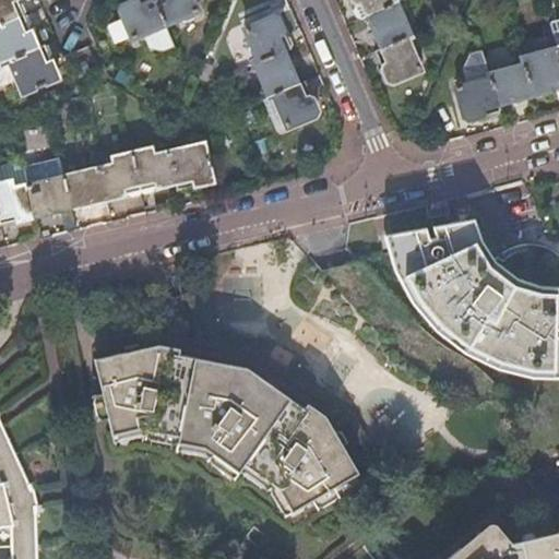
[(0,0),(0,27),(15,21),(8,2),(13,0),(0,0)]
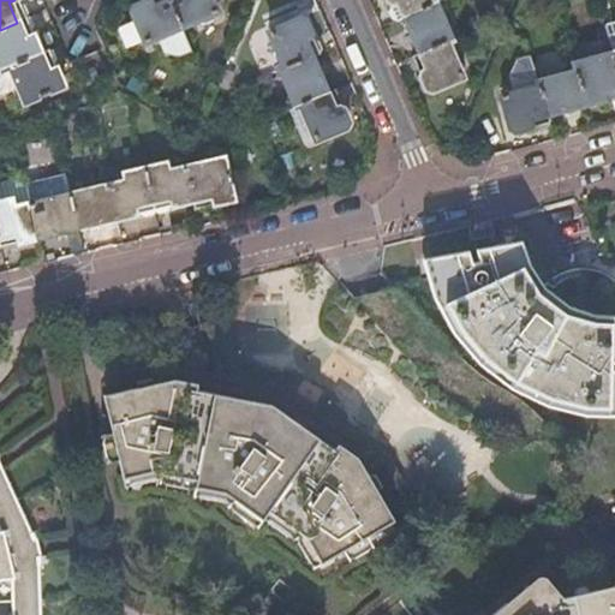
[(172,0),(169,1),(181,30),(218,15),(210,0),(172,0)]
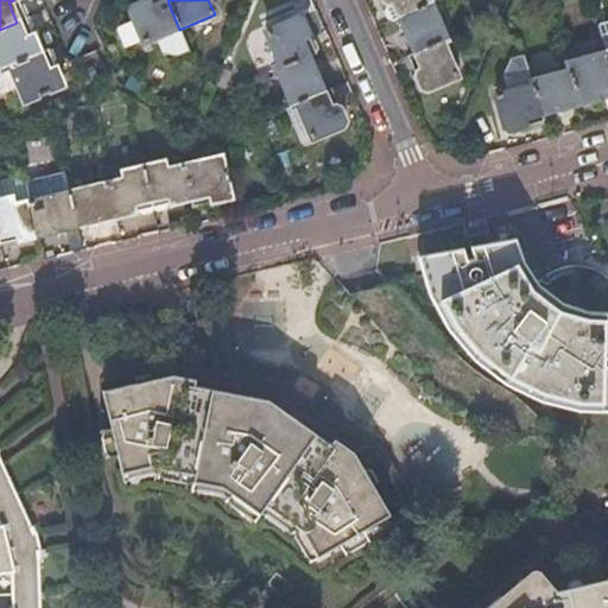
[(391,2),(399,20),(434,5),(444,0),(382,0),(385,5),(391,2)]
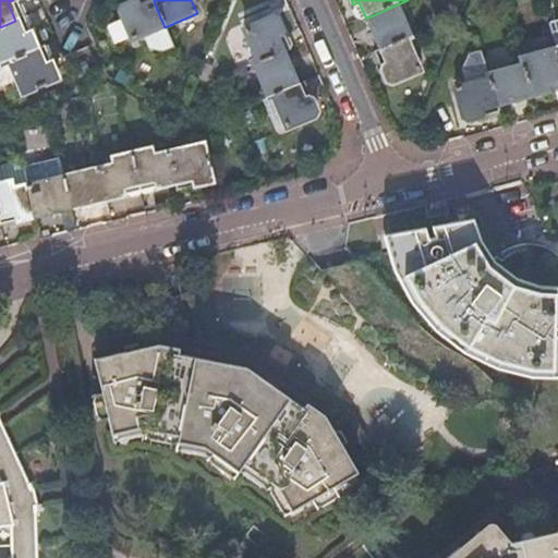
[(165,27),(154,1),(137,9),(135,2),(122,8),(120,17),(108,23),(117,44),(128,39),(132,40),(141,37),(165,27)]
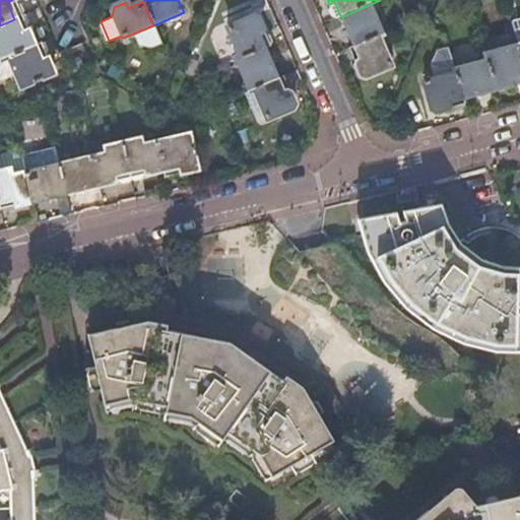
[(353,46),(383,34),(371,4),(341,17),(353,46)]
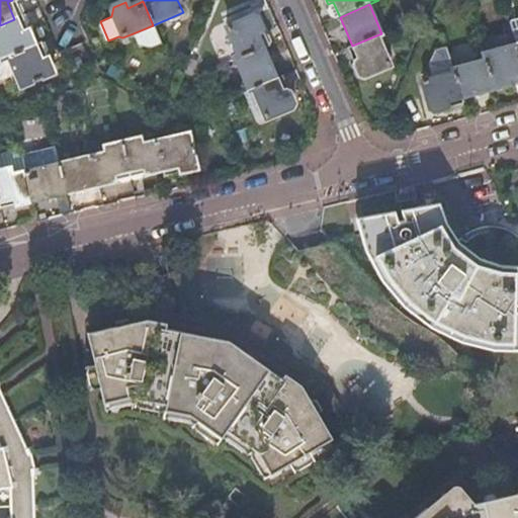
[(21,17),(14,19),(21,35),(28,32),(21,17)]
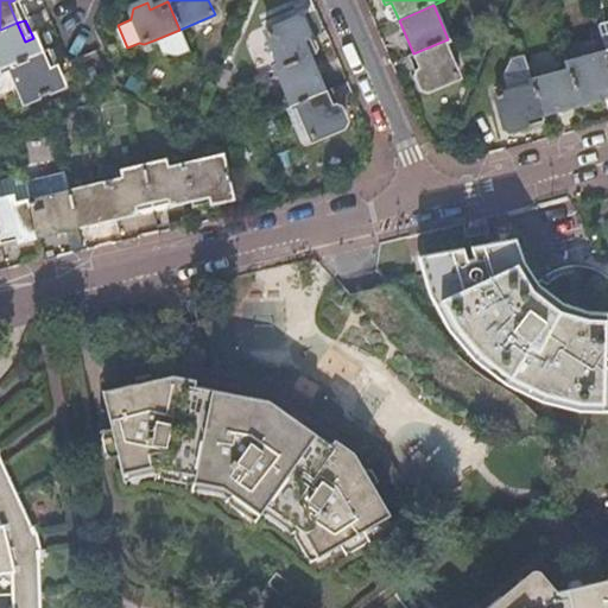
[(302,105),(327,93),(303,39),(309,37),(304,26),(298,21),(270,33),(285,69),(278,73),(295,108),(302,105)]
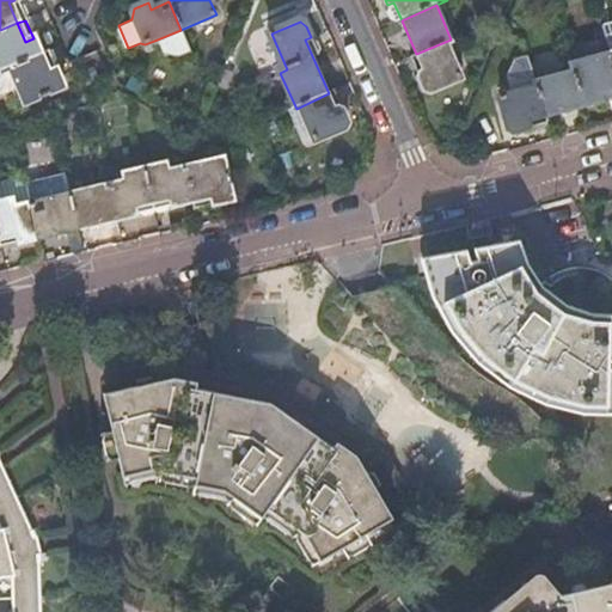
[(17,23),(0,30),(0,73),(42,56),(34,38),(25,42),(17,23)]
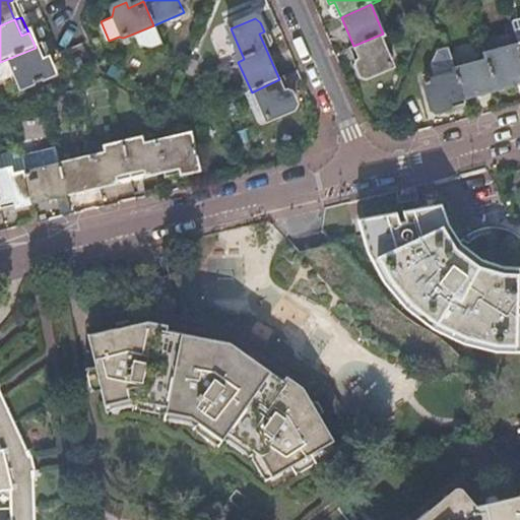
[(153,25),(131,35),(135,46),(148,48),(161,44),(153,25)]
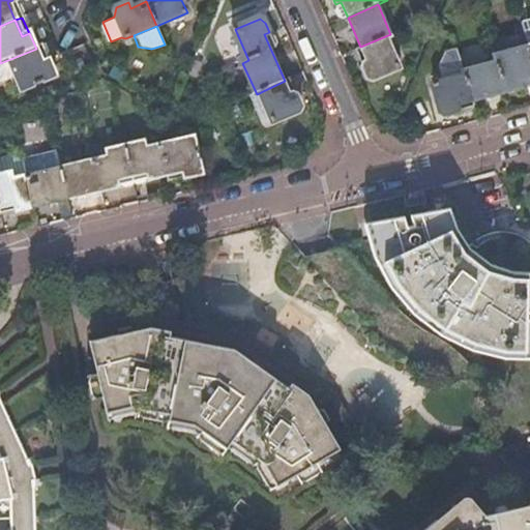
[(390,35),(390,34),(360,47),(366,62),(362,65),(369,77),(375,80),(399,69),(385,37),(390,35)]
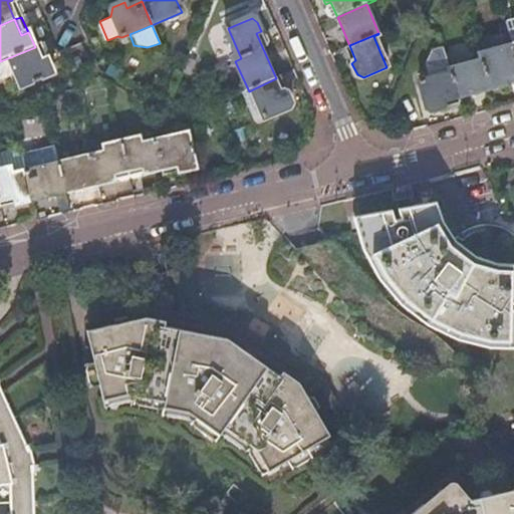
[(48,61),(41,44),(35,47),(42,63),(48,61)]
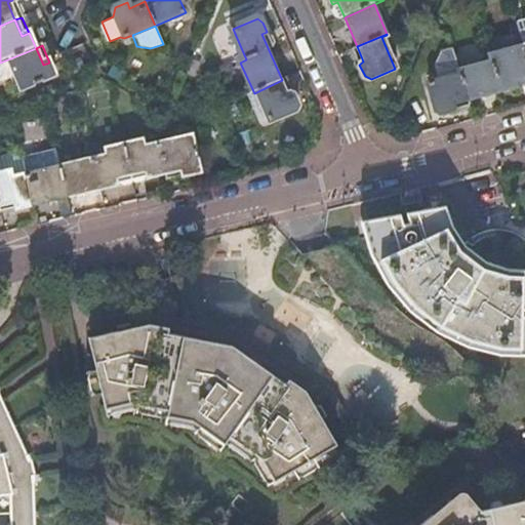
[(524,84),(524,50),(524,46),(490,55),(492,62),(458,71),(467,99),(518,87),(524,84)]
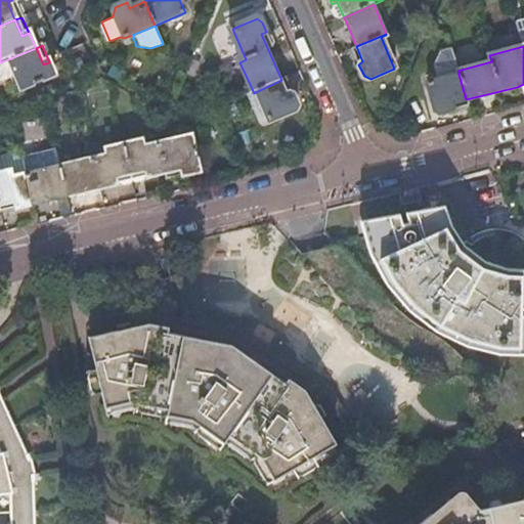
[(36,48),(0,62),(0,83),(1,84),(15,78),(22,91),(55,77),(49,62),(43,64),(36,48)]
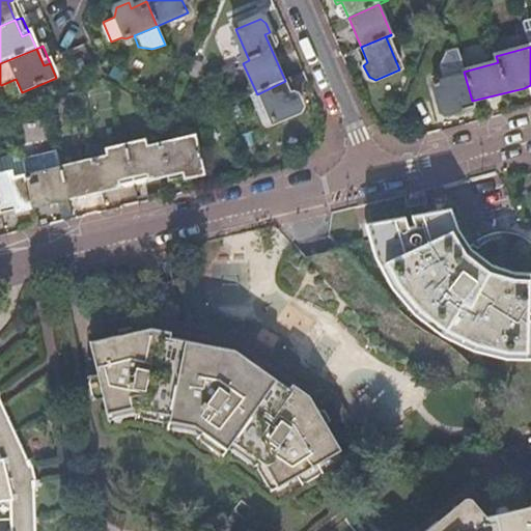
[(474,107),(472,101),(464,72),(457,50),(444,53),(440,68),(444,81),(431,85),(439,111),(445,115),(457,111),(474,107)]
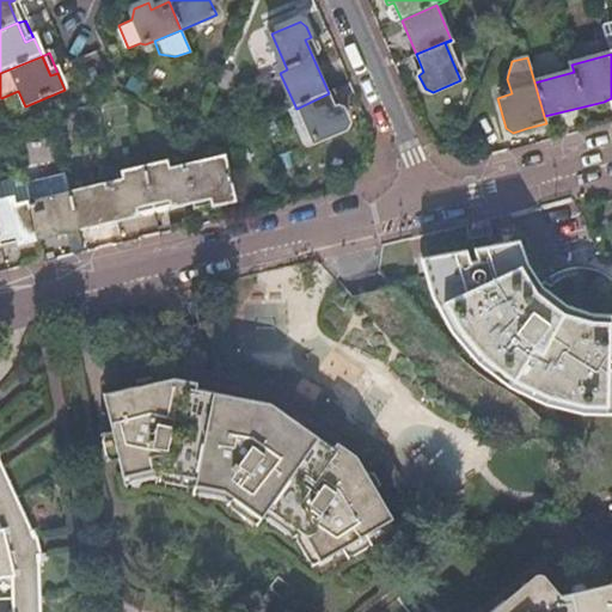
[(336,110),(329,93),(304,105),(319,141),(346,130),(349,123),(343,108),(336,110)]
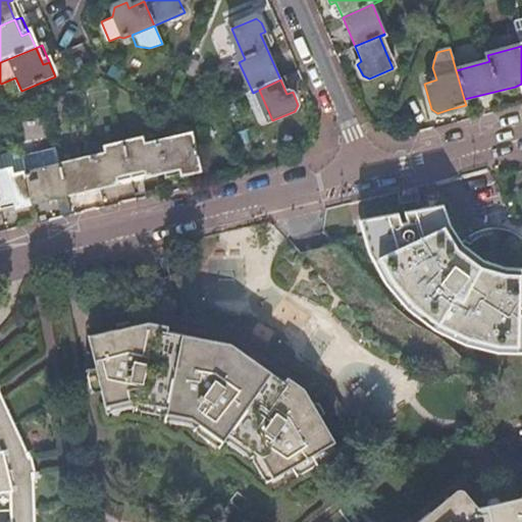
[(161,144),(168,173),(183,170),(184,175),(201,171),(193,137),(161,144)]
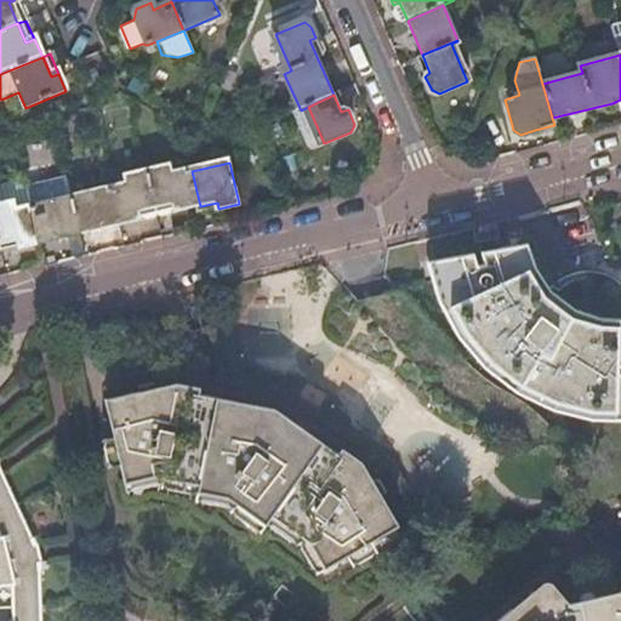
[(180,211),(200,206),(192,171),(171,175),(170,170),(129,178),(130,186),(112,189),(120,226),(140,221),(138,214),(178,205),(180,211)]
